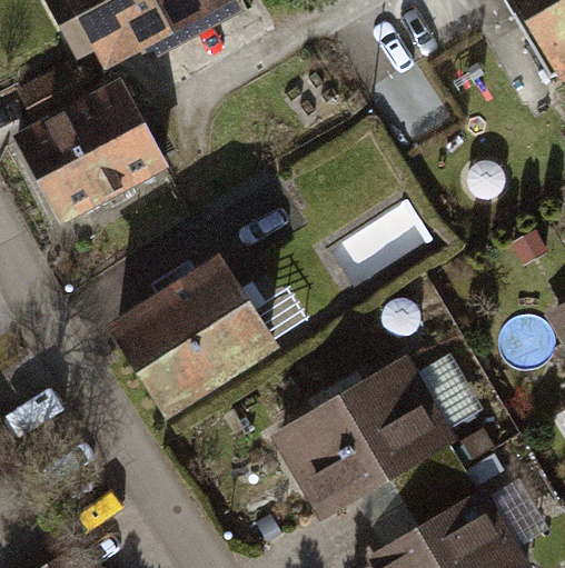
[(277,32),(260,0),(40,0),(86,88),(146,57),(164,91),(277,32)]
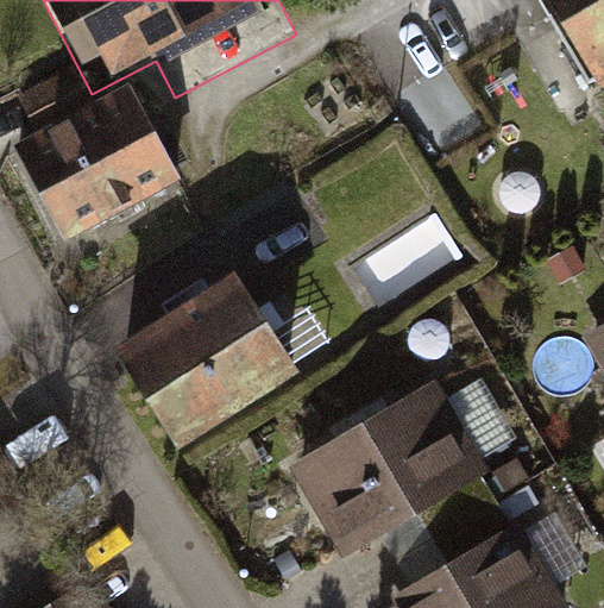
[(538,0),(590,96),(603,88),(603,0),(538,0)]
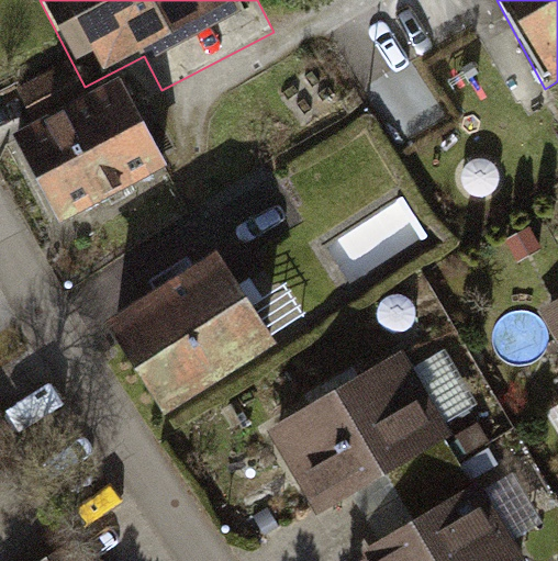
[(123,79),(19,133),(65,222),(169,168),(123,79)]
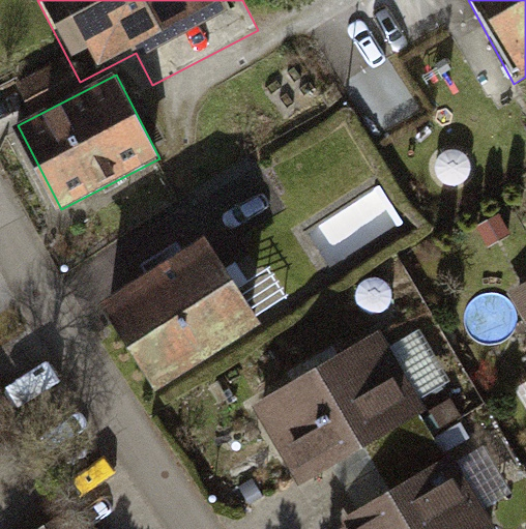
[(206,234),(97,297),(152,390),(261,327),(206,234)]
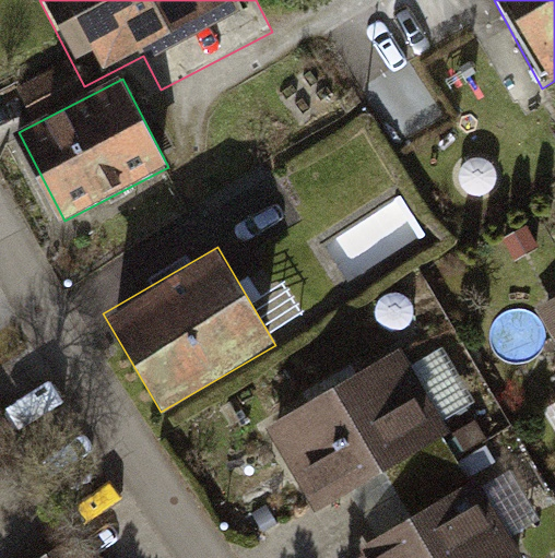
[(554,293),(538,303),(554,333),(554,293)]
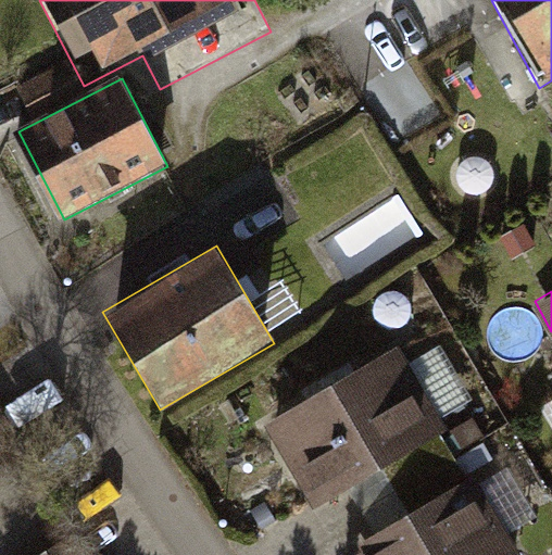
[(400,349),(266,420),(313,509),(448,438),(400,349)]
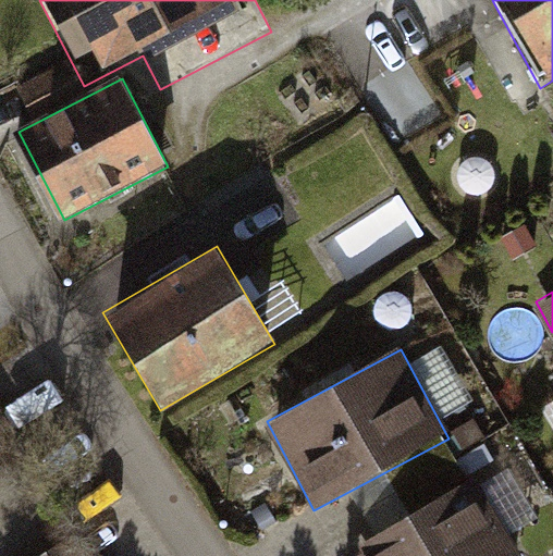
[(0,482),(23,469),(0,427),(0,482)]
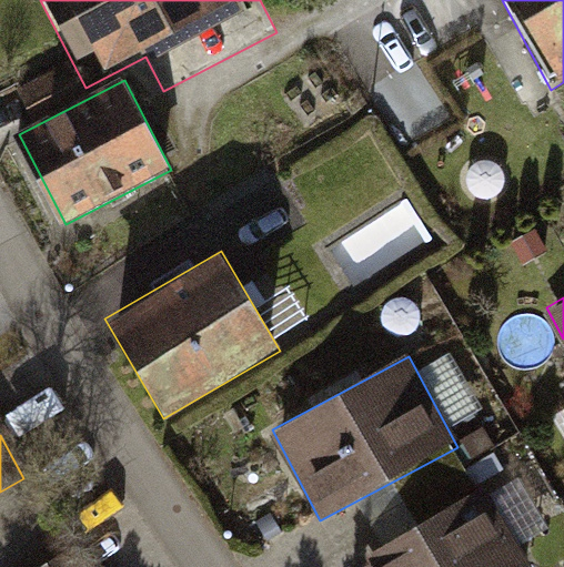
[(530,566),(483,484),(350,558),(354,566),(530,566)]
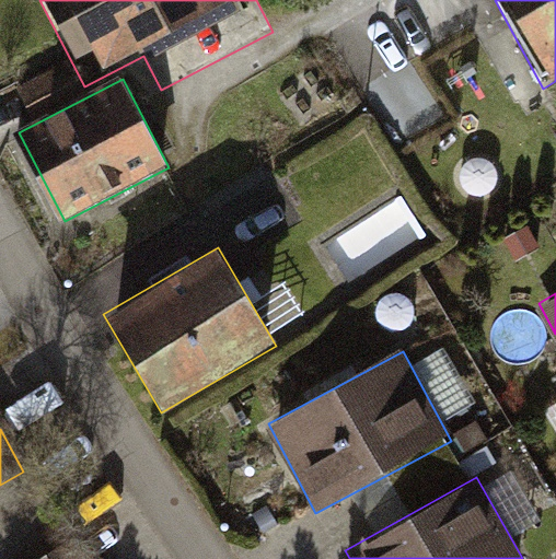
[(101,558),(79,524),(21,558),(101,558)]
